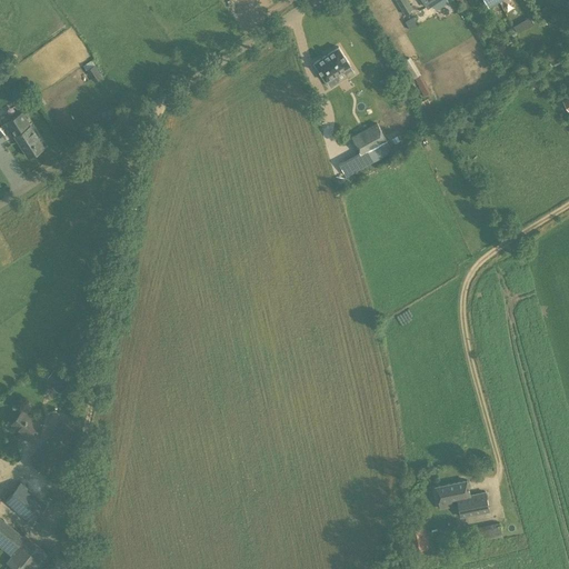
[(396,0),(405,15),(412,10),(406,0),(396,0)]
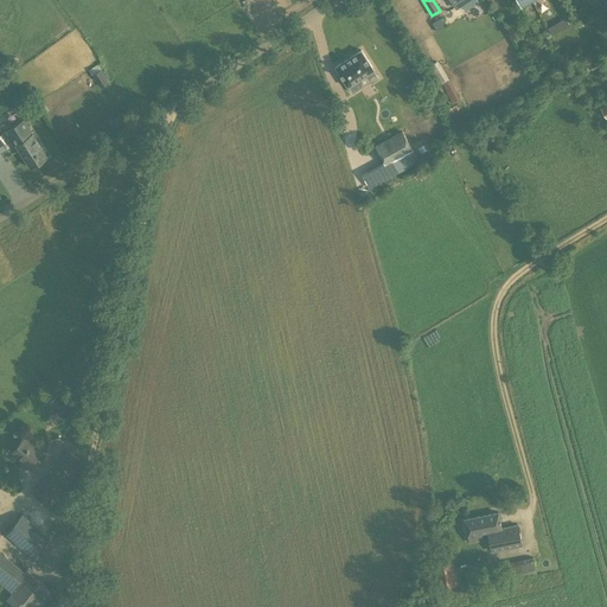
[(441,17),(432,23),(438,32),(447,26),(441,17)]
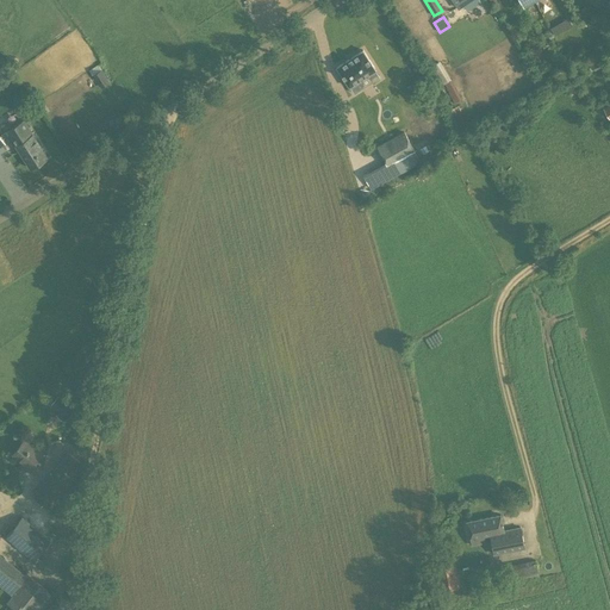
[(362,50),(336,67),(349,86),(354,93),(363,87),(359,80),(367,75),(373,83),(379,79),(374,70),(375,69),(362,50)]
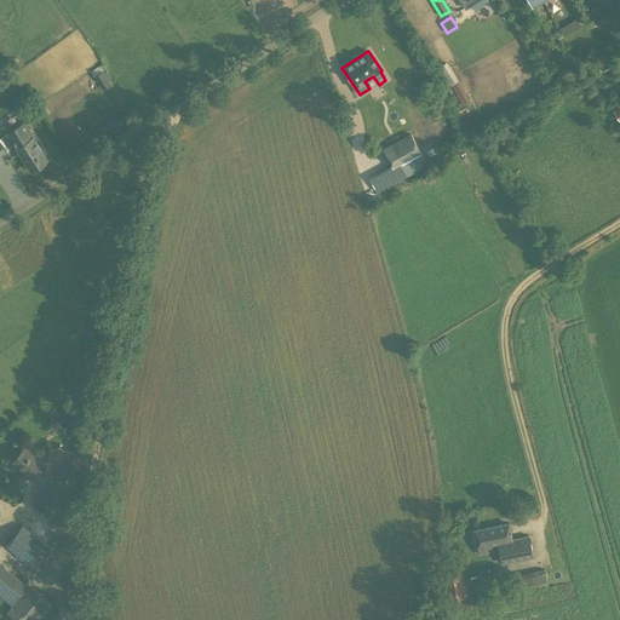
[(103,90),(112,84),(103,72),(95,76),(103,90)]
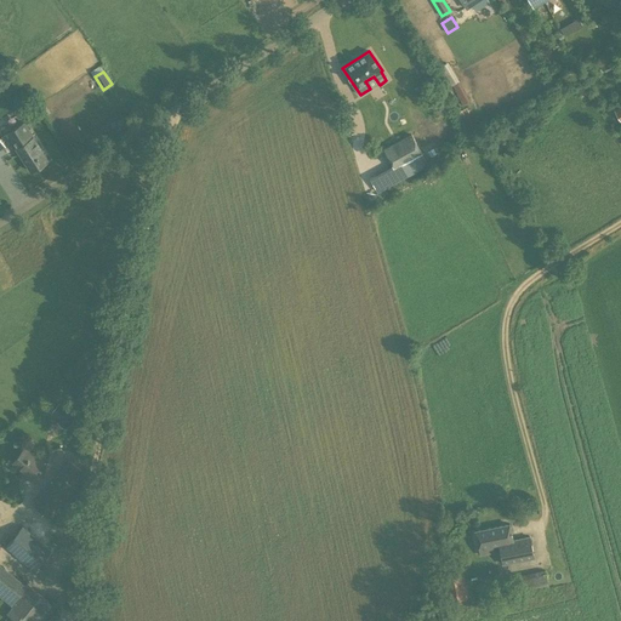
[(30,171),(47,160),(23,124),(7,135),(30,171)]
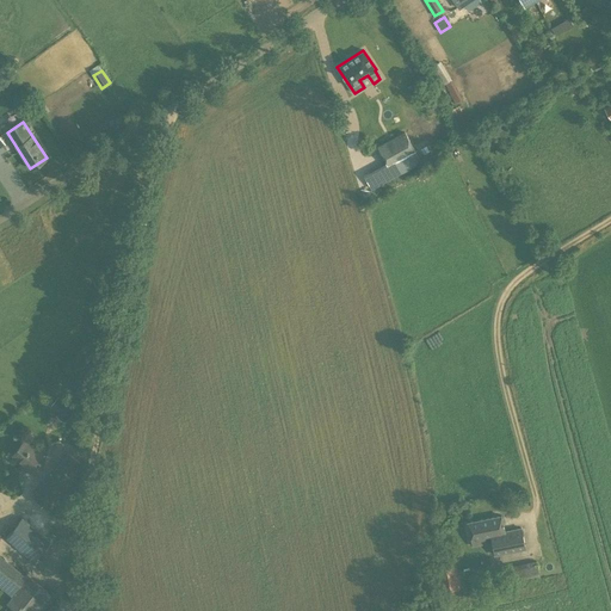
[(396,165),(417,153),(405,131),(384,142),(396,165)]
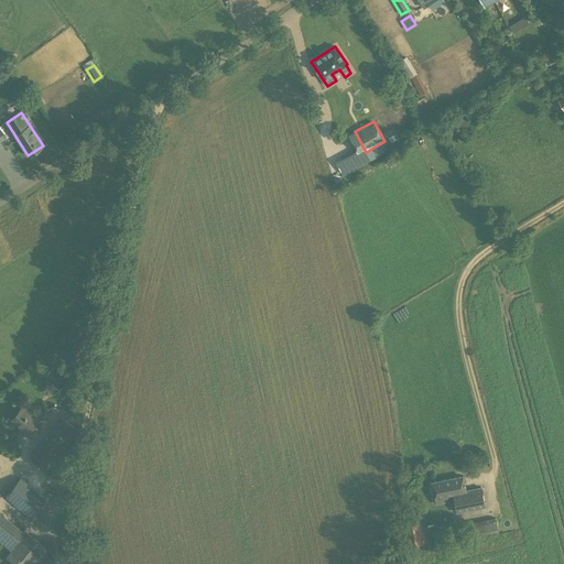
[(53,366),(47,373),(55,380),(62,371),(53,366)]
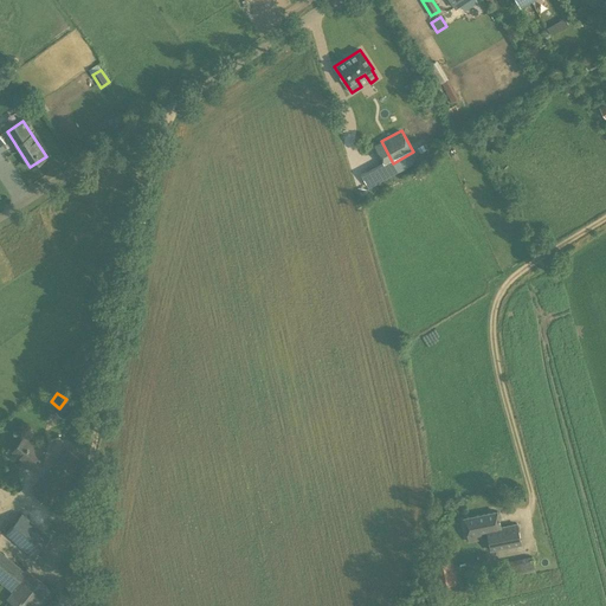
[(33,471),(43,459),(37,453),(40,450),(23,436),(11,450),(25,463),(24,464),(33,471)]
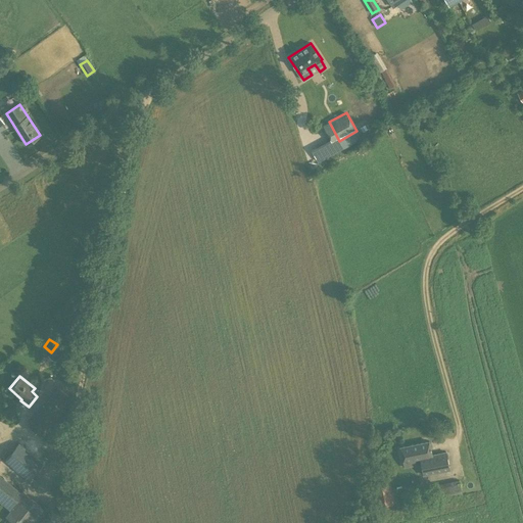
[(41,435),(55,417),(61,410),(58,408),(67,396),(58,388),(29,425),(41,435)]
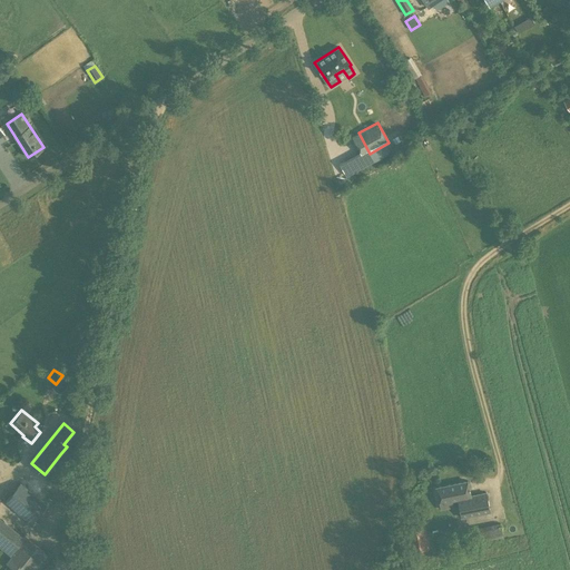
[(471,497),(468,481),(436,488),(439,503),(440,503),(441,510),(453,507),(452,500),(458,499),(462,518),(490,512),(487,493),(471,497)]
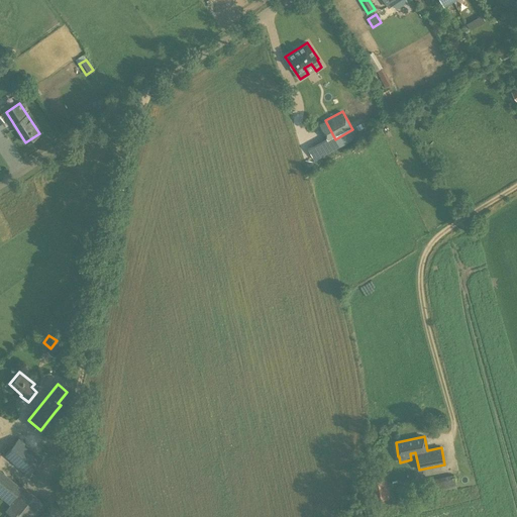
[(28,475),(42,457),(18,437),(5,455),(28,475)]
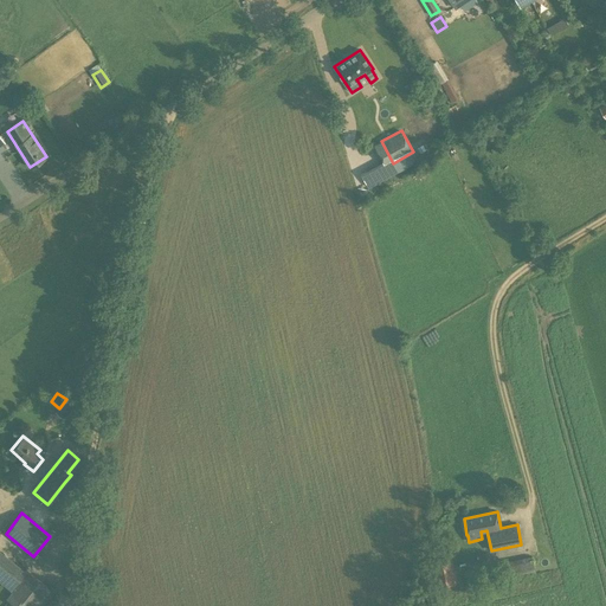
[(0,580),(12,590),(26,571),(0,549),(0,580)]
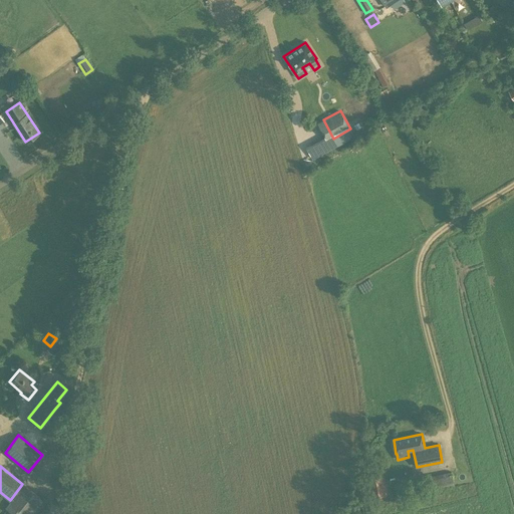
[(436,489),(454,485),(451,472),(433,475),(436,489)]
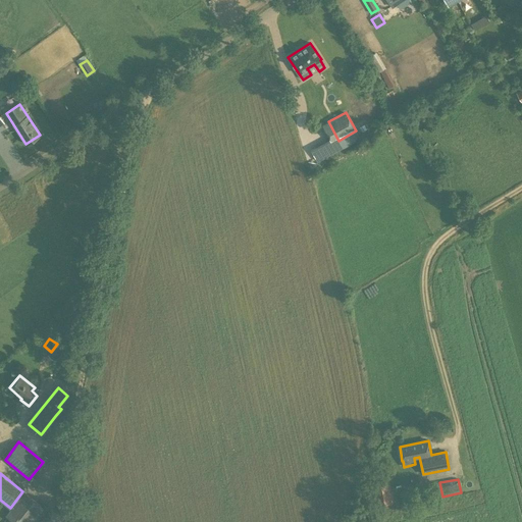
[(9,509),(25,521),(32,521),(43,508),(22,491),(10,508),(9,509)]
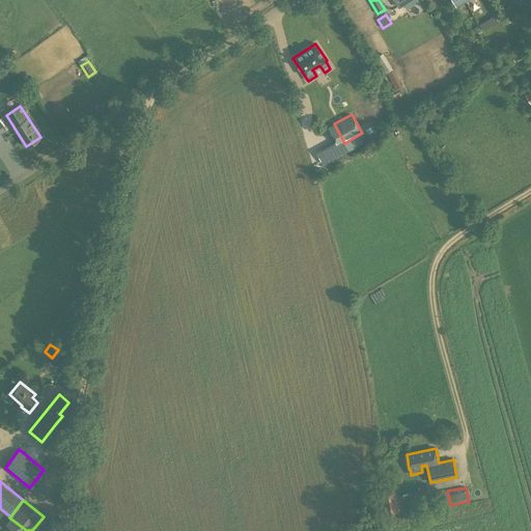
[(396,504),(382,506),(384,513),(398,510),(396,504)]
